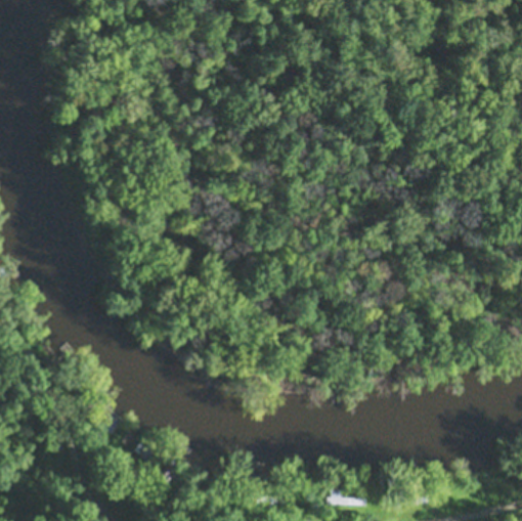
[(112,0),(117,0),(121,6),(116,9),(111,1),(112,0)]
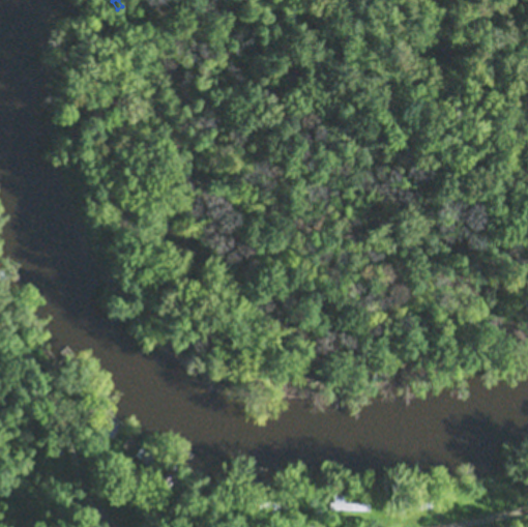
[(68,346),(77,355),(69,361),(63,354),(62,355),(61,353),(62,352),(61,352),(68,346)]
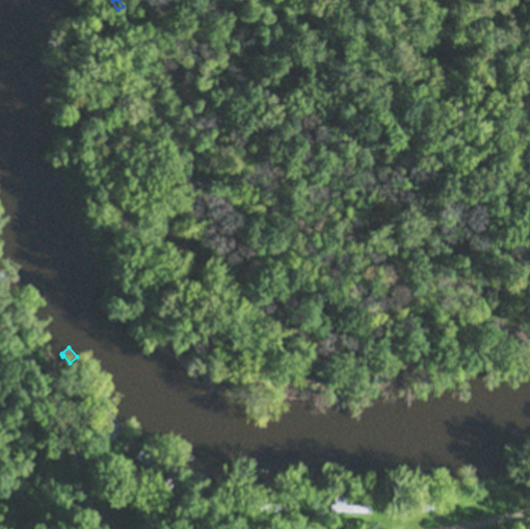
[(42,367),(47,362),(54,369),(48,374),(42,367)]
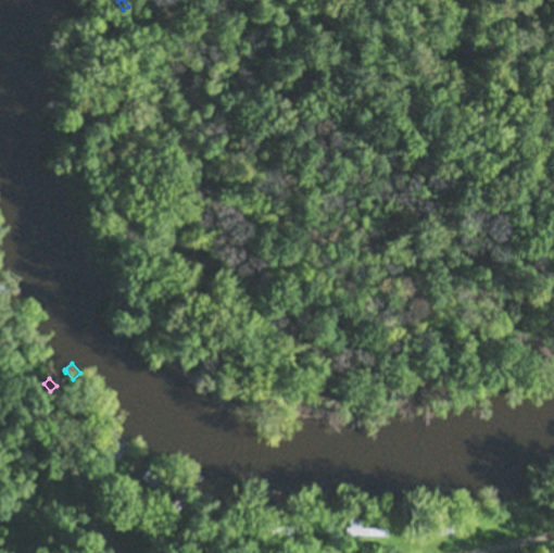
[(66,417),(71,413),(83,425),(77,429),(66,417)]
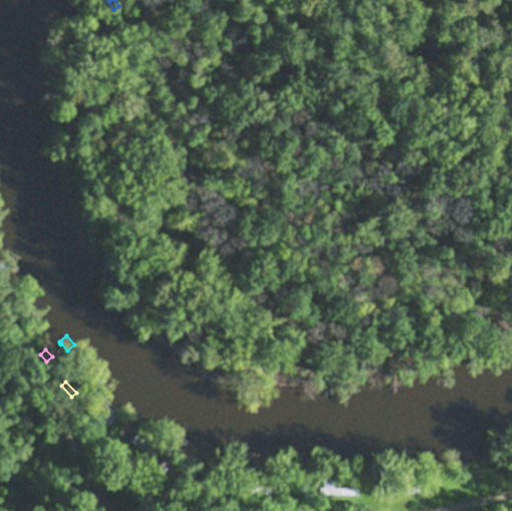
[(98,418),(108,406),(117,413),(108,425),(98,418)]
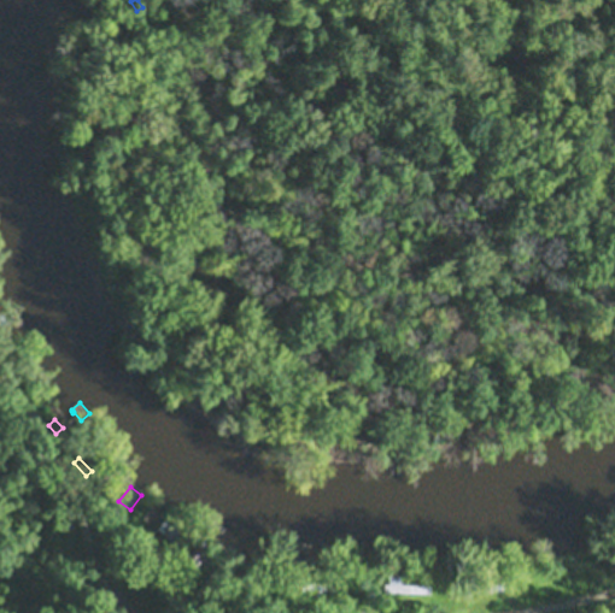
[(158,530),(164,522),(165,522),(167,519),(173,524),(171,526),(179,531),(173,541),(165,536),(165,535),(158,530)]
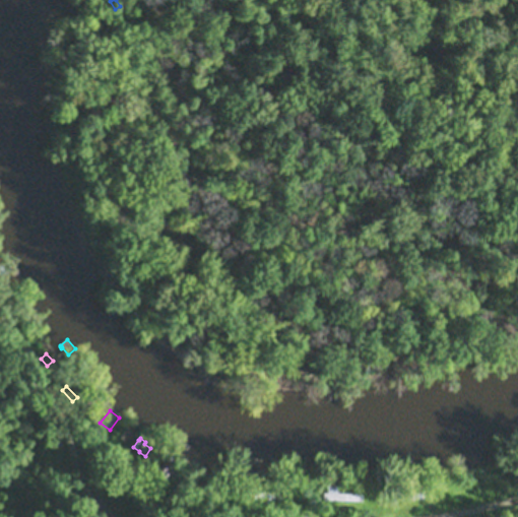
[(324,494),(328,494),(328,487),(337,487),(337,494),(363,495),(363,502),(324,501),(324,494)]
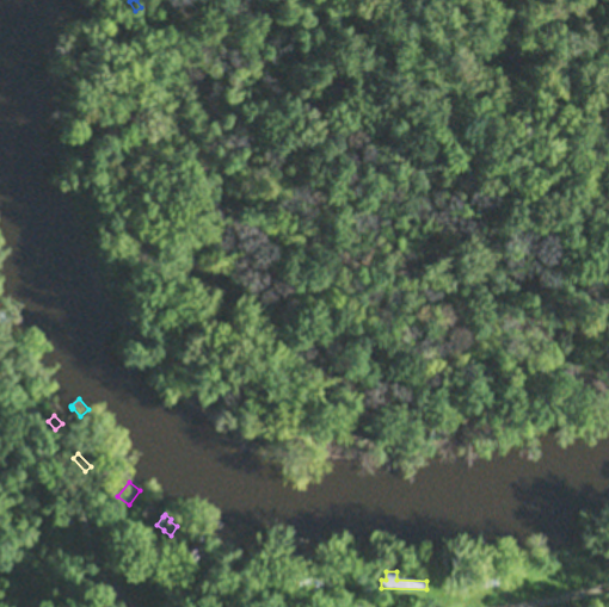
[(479,581),(497,578),(498,586),(480,588),(479,581)]
